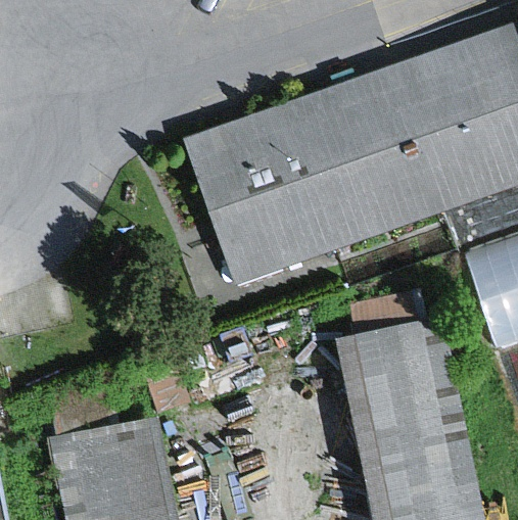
[(517,26),(516,21),(182,139),(233,283),(517,182),(517,26)]
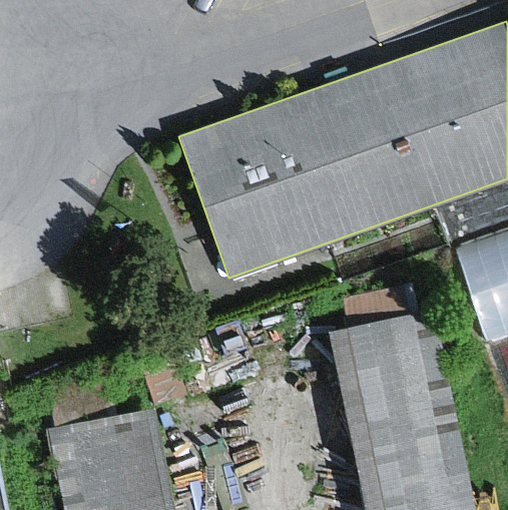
[(507,195),(454,210),(507,400),(507,195)]
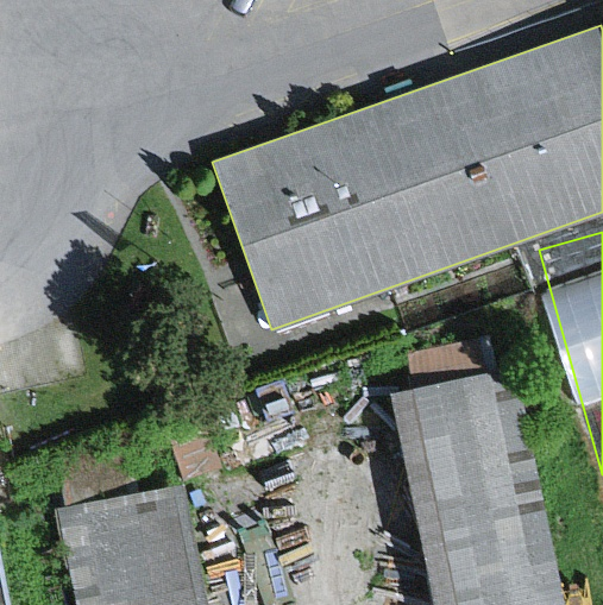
[(401,352),(408,388),(484,372),(477,336),(401,352)]
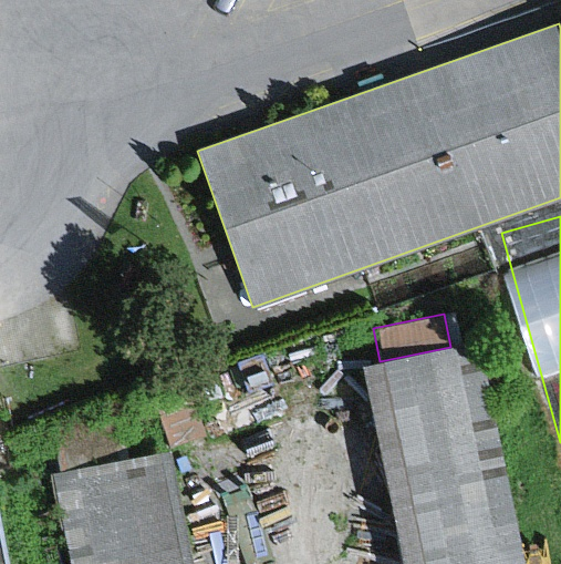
[(380,361),(363,366),(406,563),(526,563),(478,340),(450,347),(380,361)]
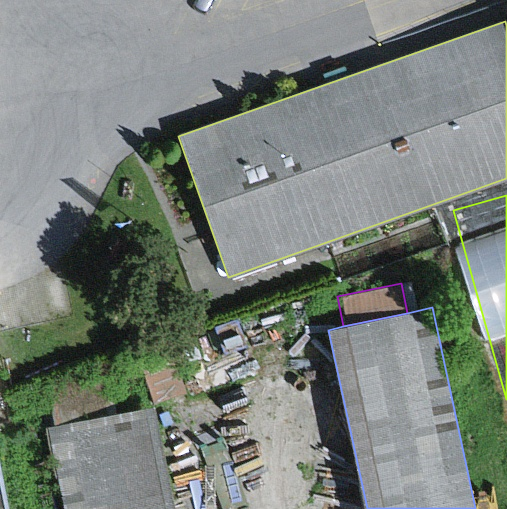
[(167,340),(135,352),(152,400),(184,389),(167,340)]
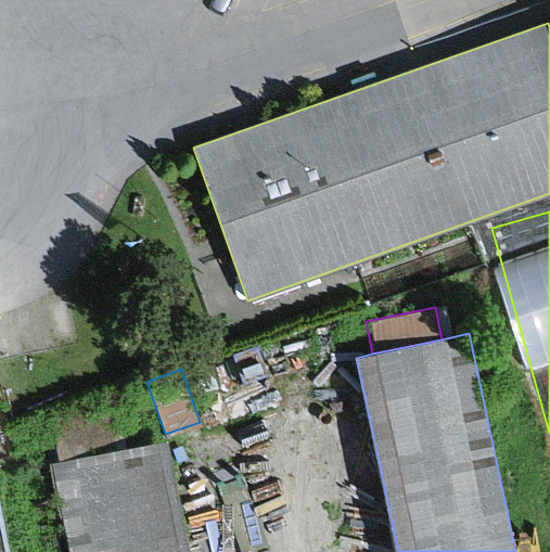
[(189,551),(168,448),(54,470),(71,551),(189,551)]
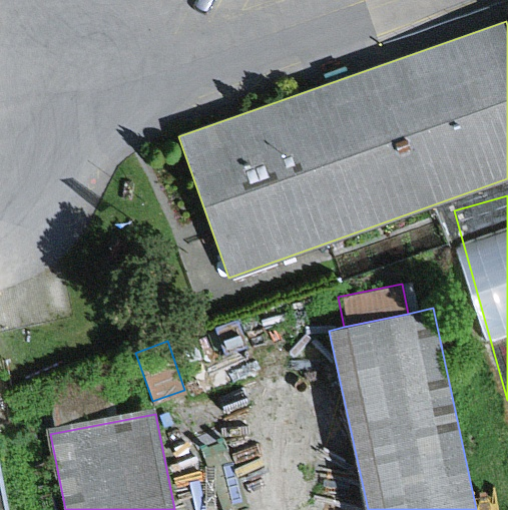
[(9,509),(0,463),(0,509),(9,509)]
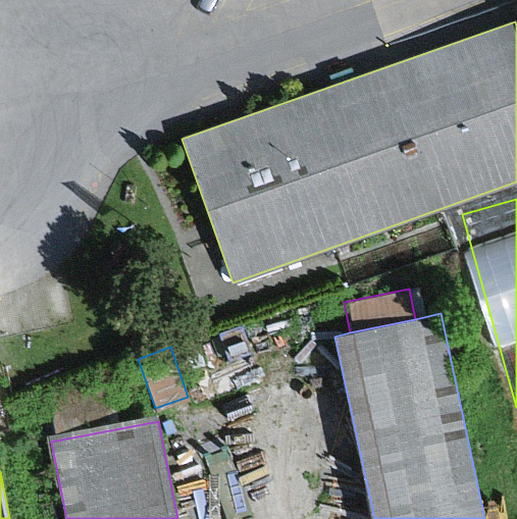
All buildings are outlined.
